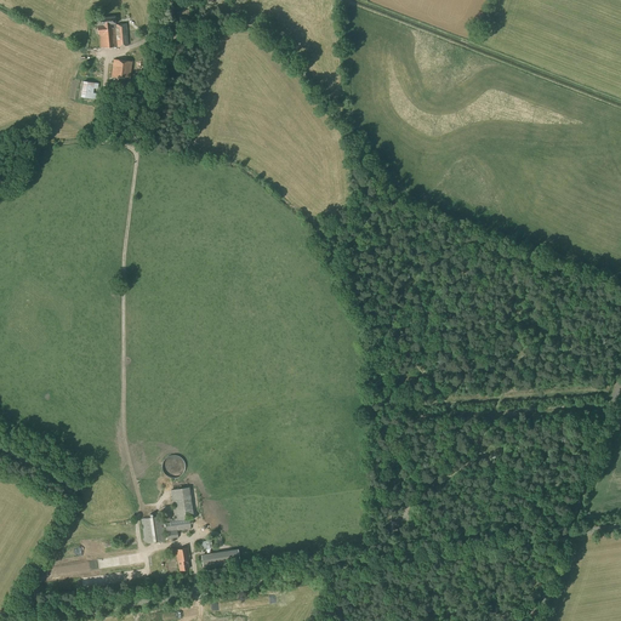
[(177,20),(192,17),(191,10),(176,12),(177,20)]
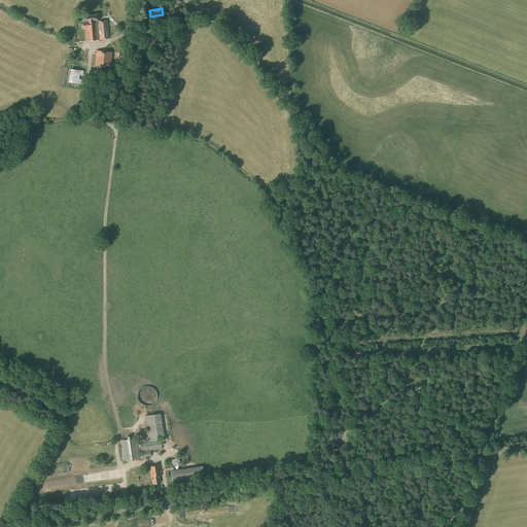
[(98,21),(97,14),(81,16),(83,29),(84,29),(85,41),(108,39),(107,21),(98,21)]
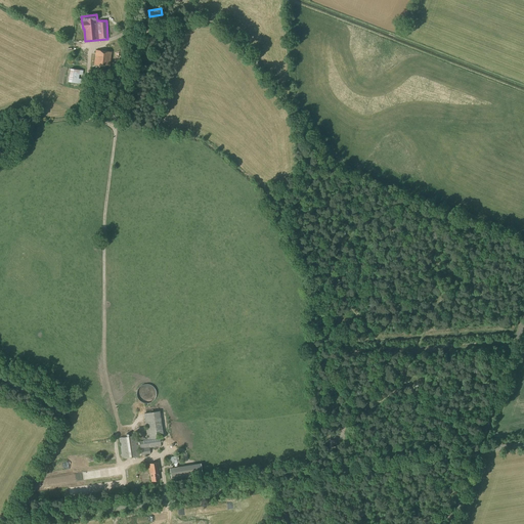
[(110,68),(111,52),(95,50),(94,66),(110,68)]
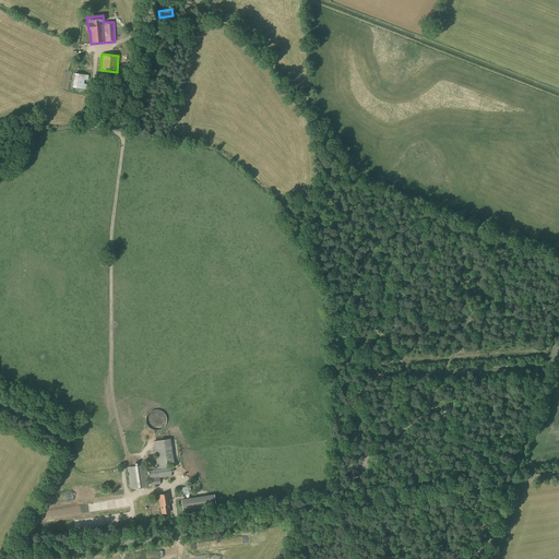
[(86,90),(88,75),(74,73),(72,87),(86,90)]
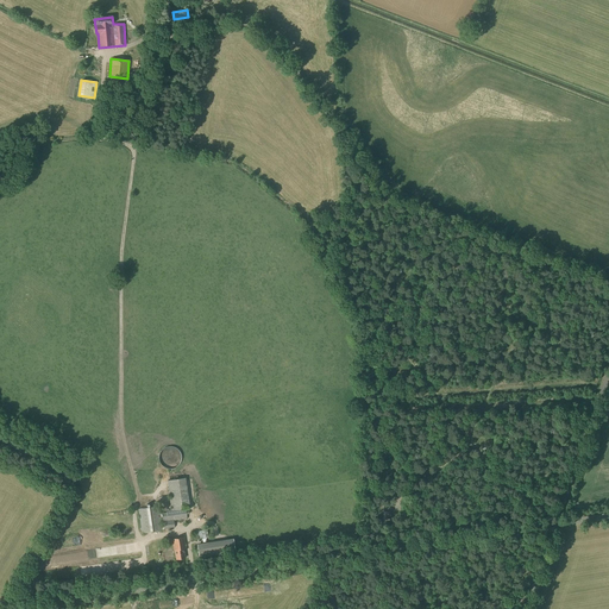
[(171,510),(188,508),(184,478),(167,481),(171,510)]
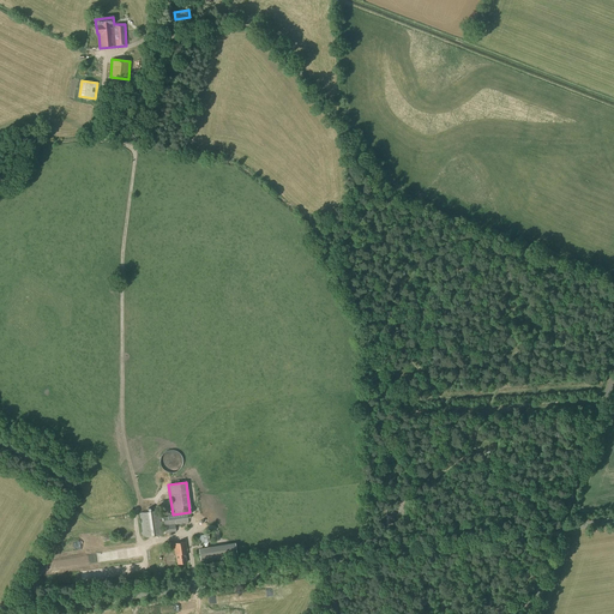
[(143,537),(163,535),(160,511),(139,513),(143,537)]
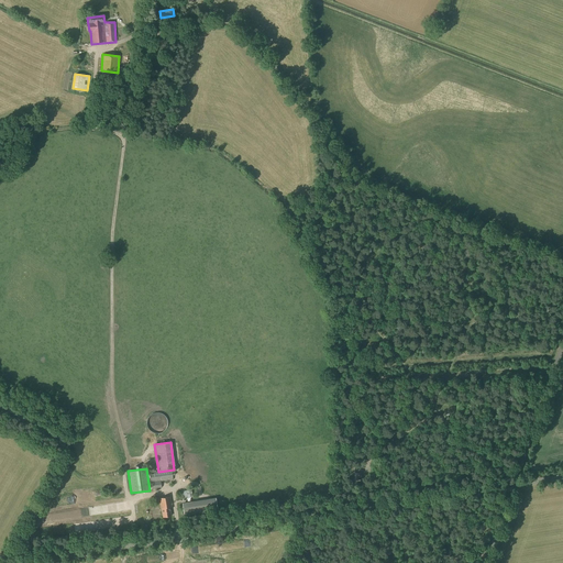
[(152,489),(162,488),(161,481),(173,479),(172,471),(150,474),(152,489)]
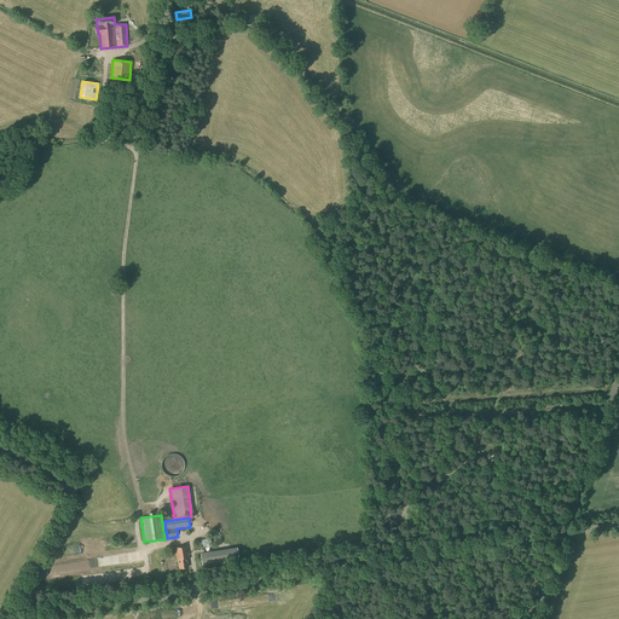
[(187,567),(186,559),(189,557),(187,547),(174,548),(177,560),(178,560),(179,568),(187,567)]
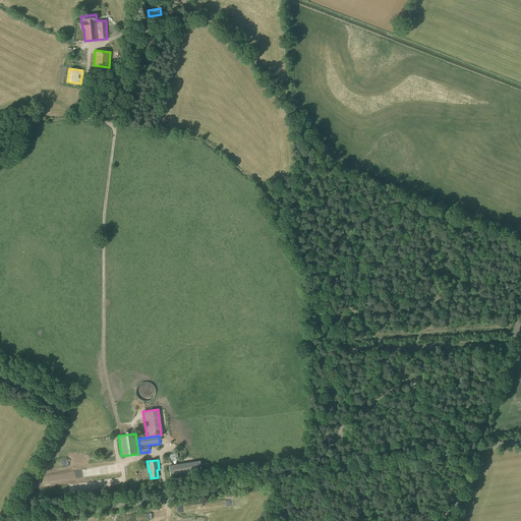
[(170,477),(200,472),(199,461),(169,466),(170,477)]
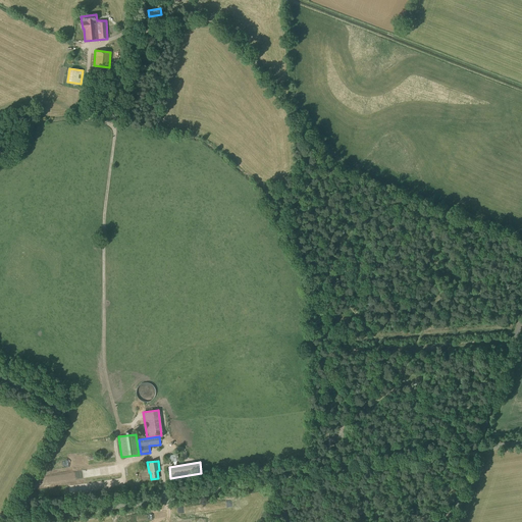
All buildings are outlined.
